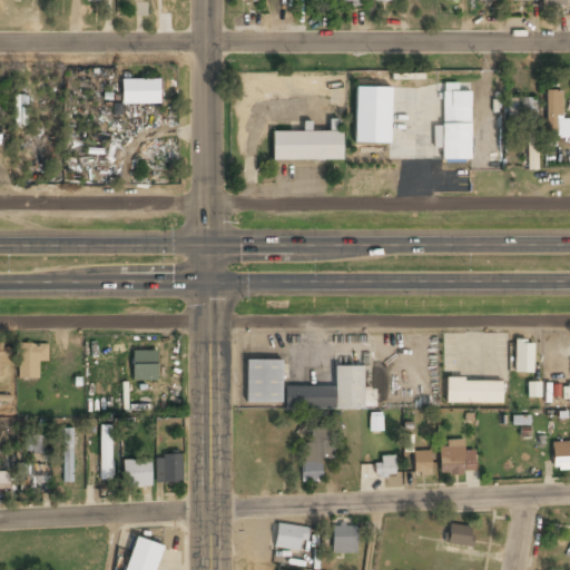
[(120,105),(159,105),(159,81),(120,81),(120,105)]
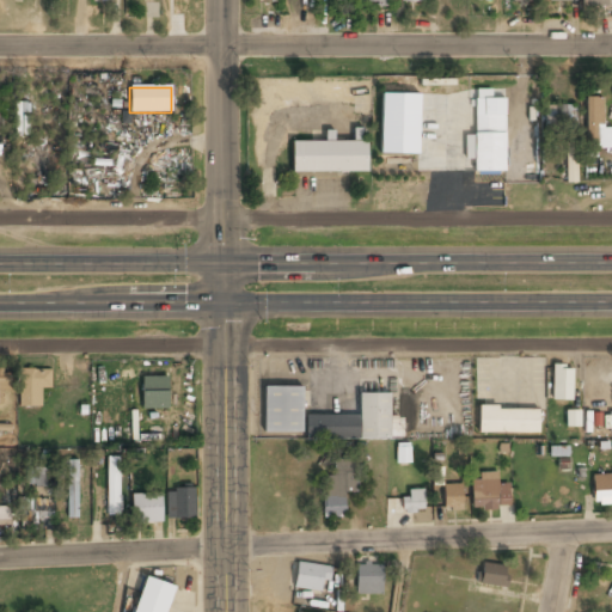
[(380,153),(418,153),(418,95),(381,93),(380,153)]
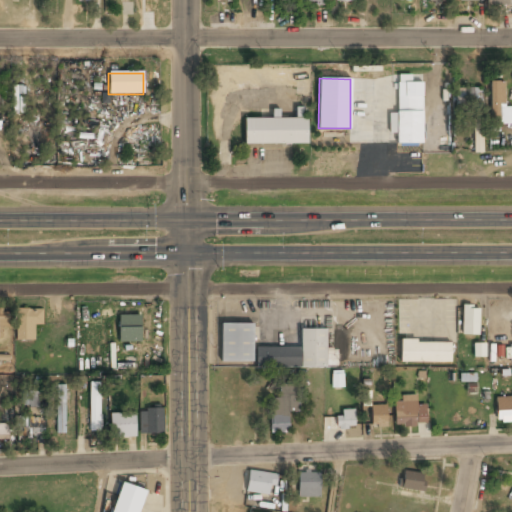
[(422,145),(422,83),(395,83),(395,145),(422,145)]
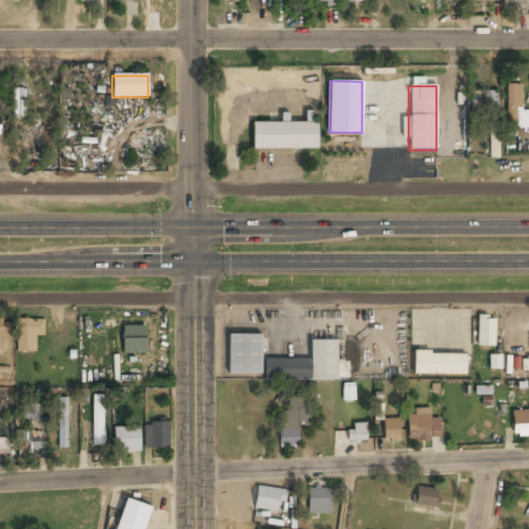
[(528,111),(521,111),(521,86),(505,86),(505,130),(528,130),(528,111)]
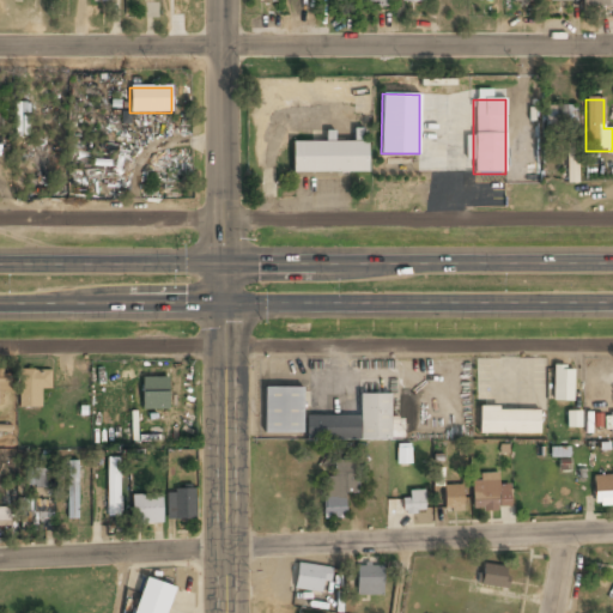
[(575,107),(545,107),(545,137),(575,137),(575,107)]
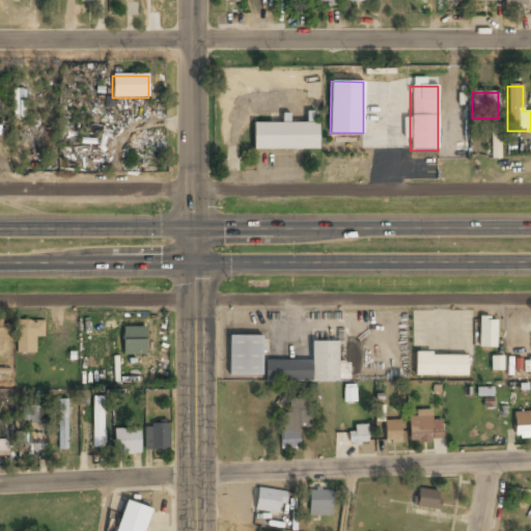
[(318,150),(318,123),(252,123),(252,150),(318,150)]
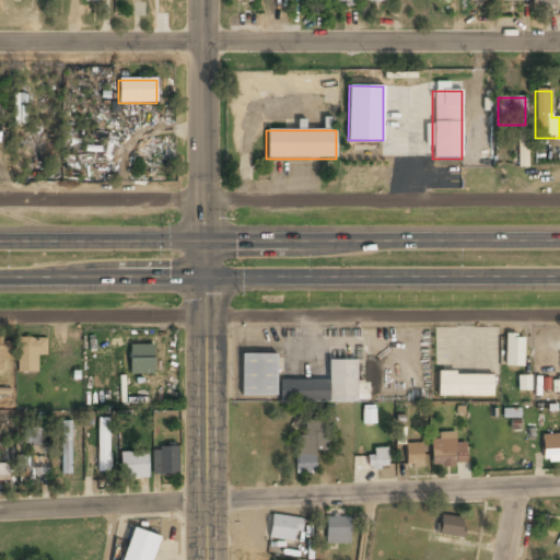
[(517,135),(517,168),(526,168),(526,135),(517,135)]
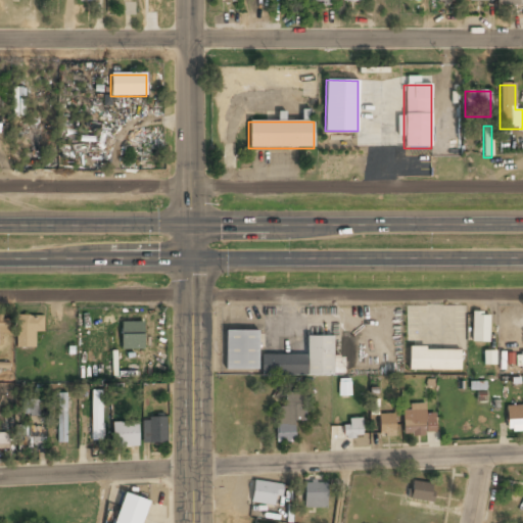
[(488,342),(488,313),(472,313),(472,341),(488,342)]
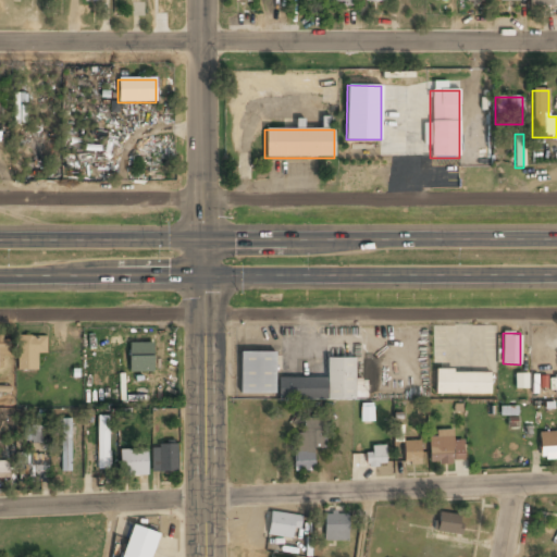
[(17,370),(38,370),(37,354),(47,353),(47,335),(17,336),(17,370)]
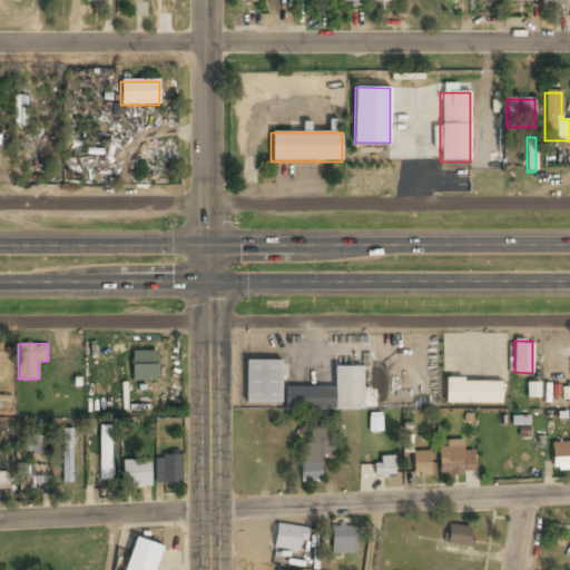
[(156,381),(157,351),(133,350),(131,380),(156,381)]
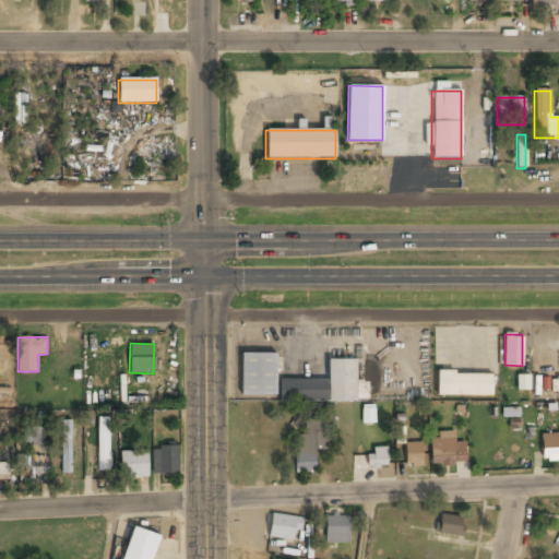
[(240,396),(275,396),(275,354),(240,354),(240,396)]
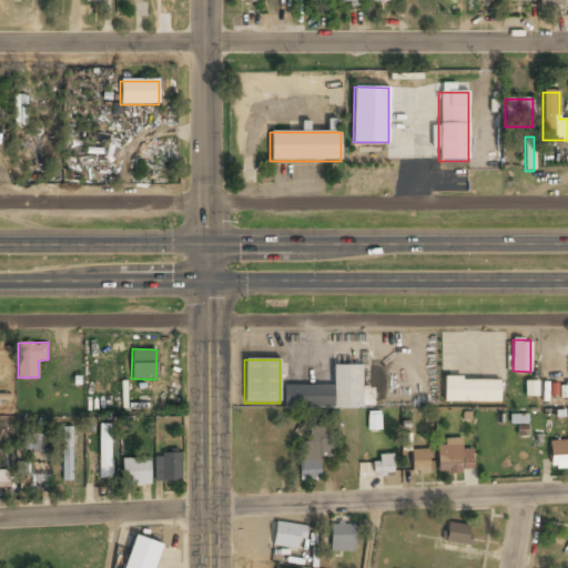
[(362,366),(333,366),(333,386),(283,386),(283,408),(362,408),(362,366)]
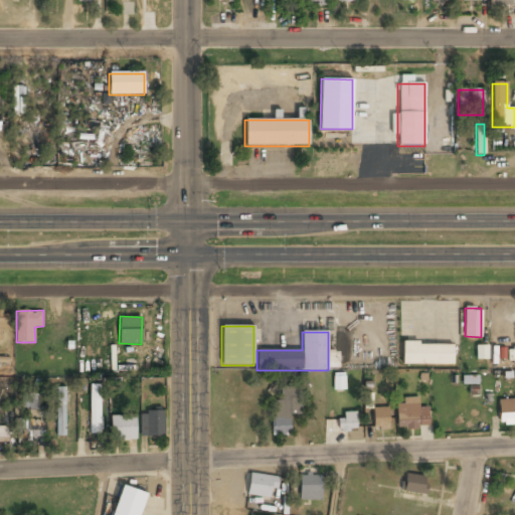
[(454,343),(402,343),(402,364),(453,364),(454,343)]
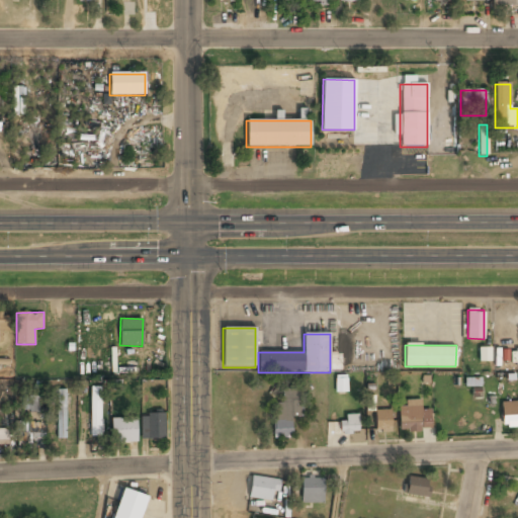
[(480,360),(490,361),(490,348),(480,348),(480,360)]
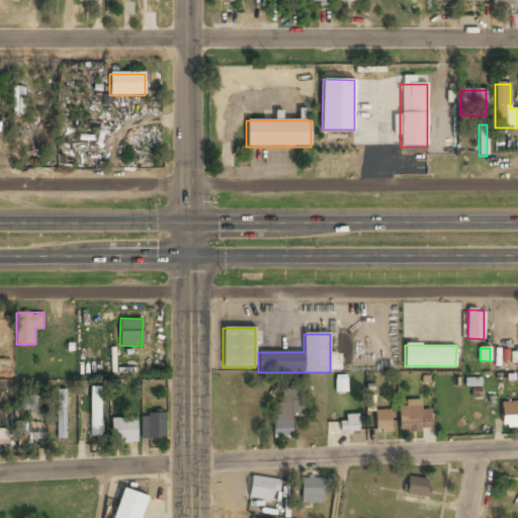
[(347,377),(335,378),(336,392),(347,392),(347,377)]
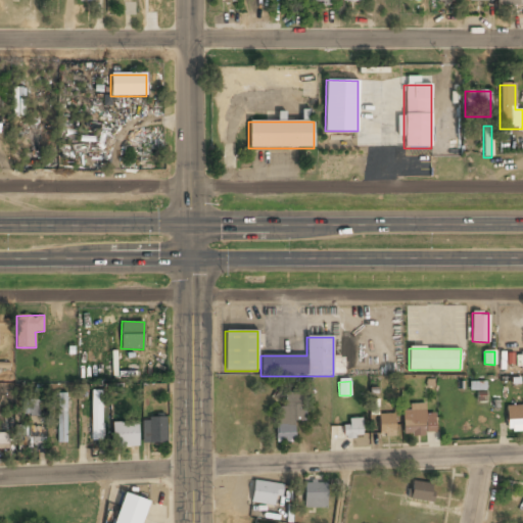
[(91,439),(102,440),(102,390),(92,390),(91,439)]
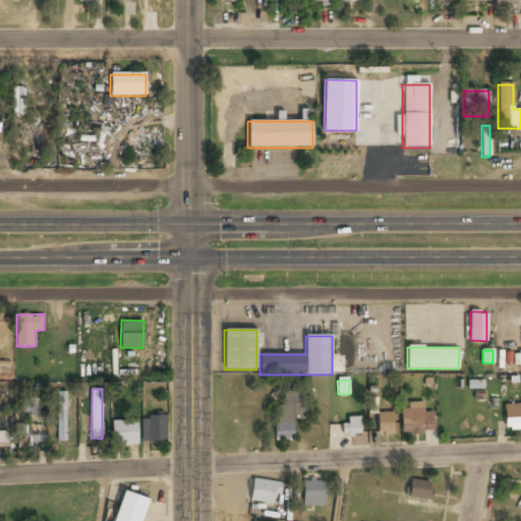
[(275,440),(294,440),(294,413),(300,413),(300,407),(298,407),(298,391),(283,391),(283,405),(275,405),(275,440)]
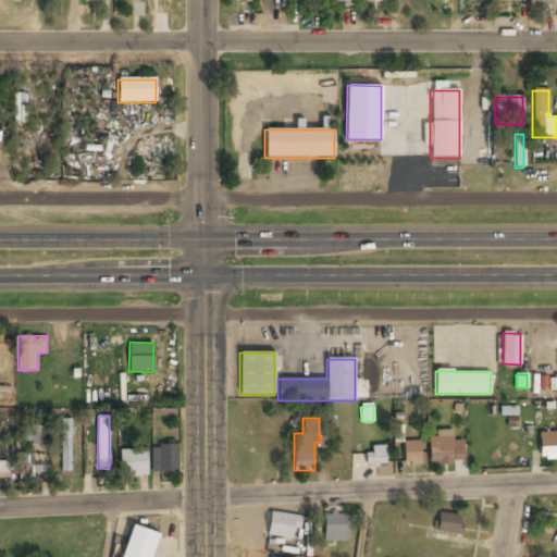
[(61,471),(71,471),(72,419),(61,419),(61,471)]
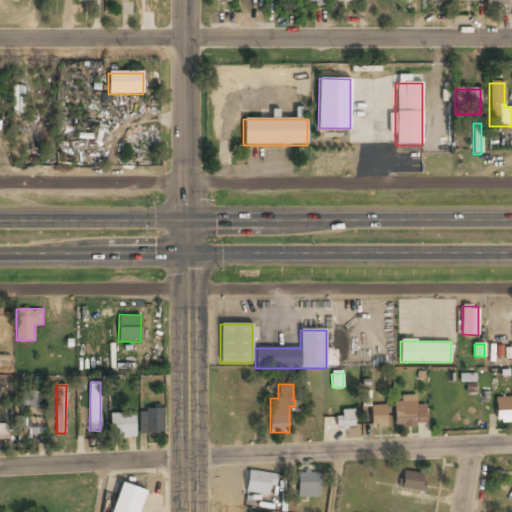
[(21,406),(39,406),(39,391),(21,391),(21,406)]
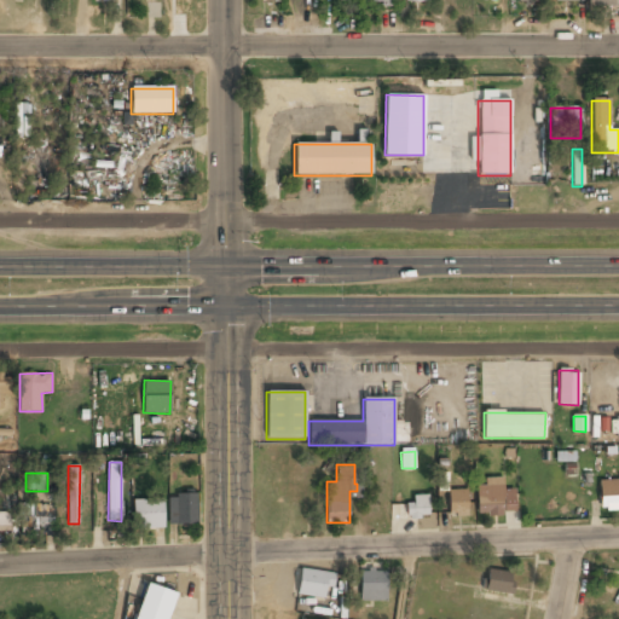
[(476,485),(478,514),(515,513),(514,490),(504,490),(503,476),(485,478),(485,485),(476,485)]
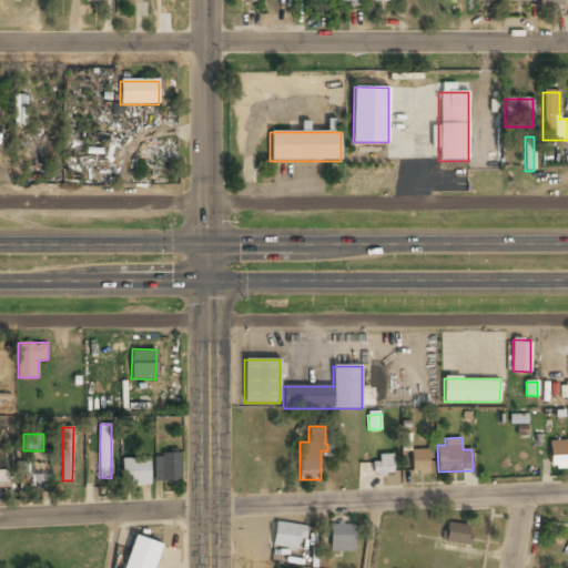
[(567,439),(550,440),(550,467),(567,466),(567,439)]
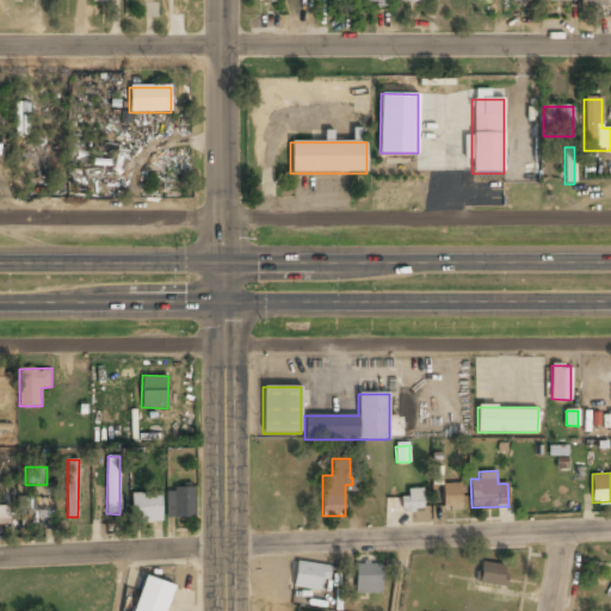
[(443,483),(443,510),(462,508),(461,483),(443,483)]
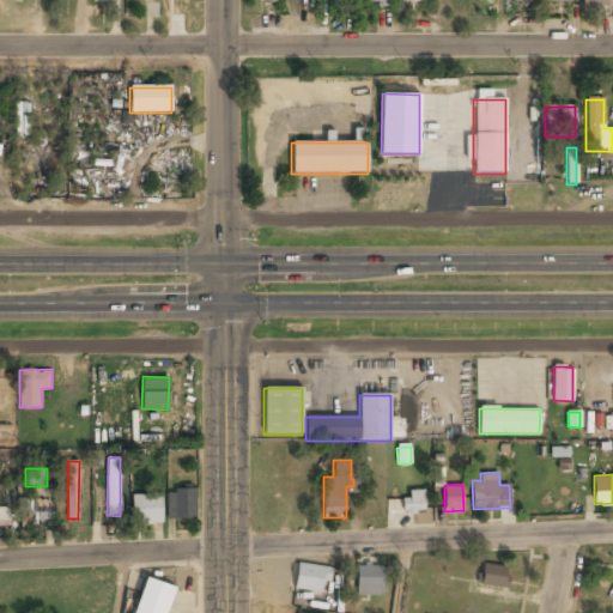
[(195,519),(195,490),(167,490),(167,520),(195,519)]
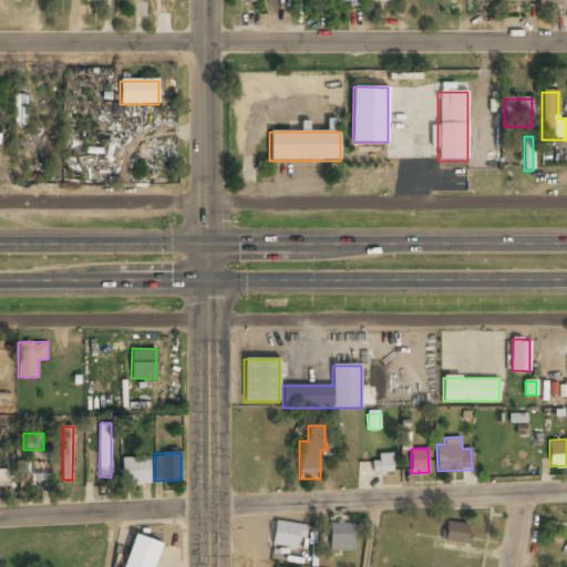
[(374,454),(375,474),(393,473),(392,453),(374,454)]
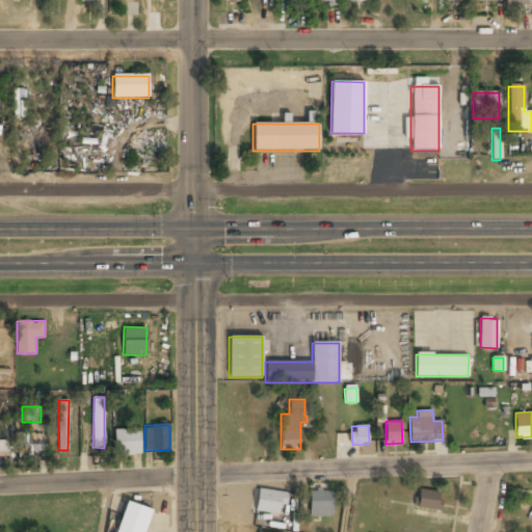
[(114,429),(115,454),(141,454),(140,428),(114,429)]
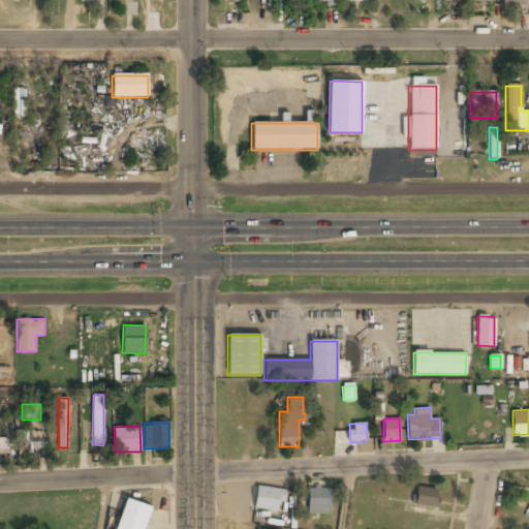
[(17,455),(44,456),(45,431),(18,430),(17,455)]
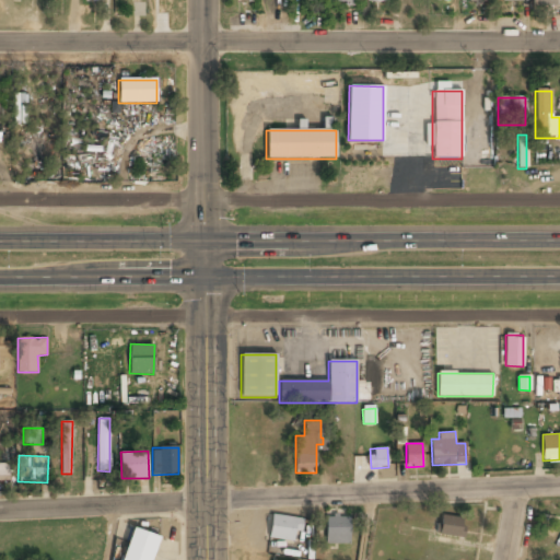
[(304,520),(272,514),(268,537),(293,541),(294,531),(302,532),(304,520)]
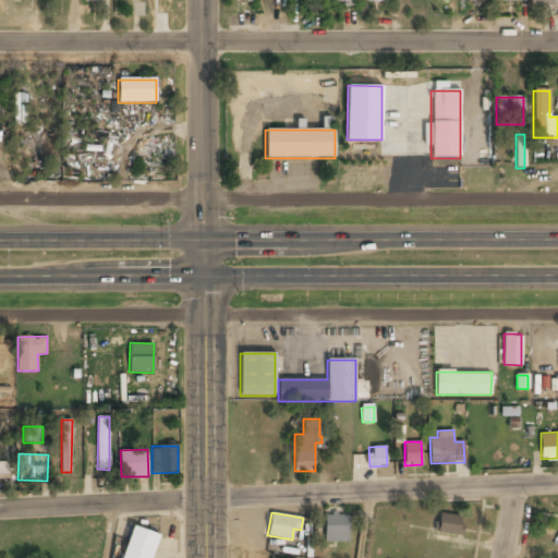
[(461,536),(464,517),(440,512),(437,532),(461,536)]
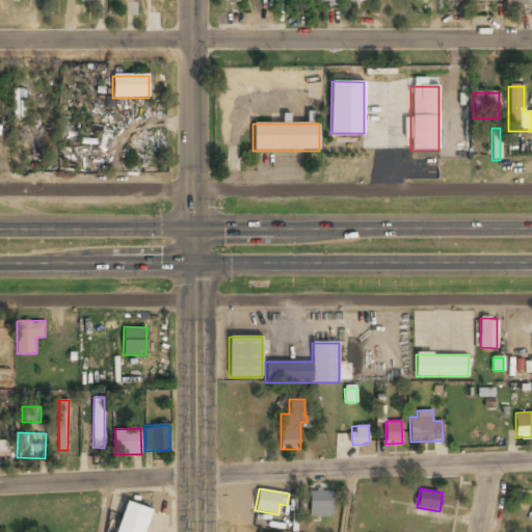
[(310,490),(310,516),(333,515),(331,489),(310,490)]
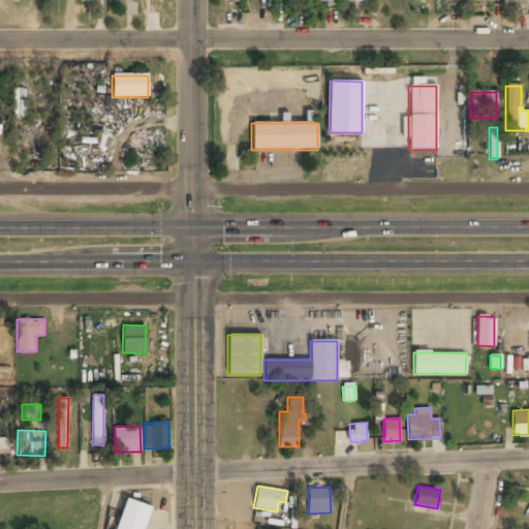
[(115,528),(143,528),(150,506),(125,498),(115,528)]
